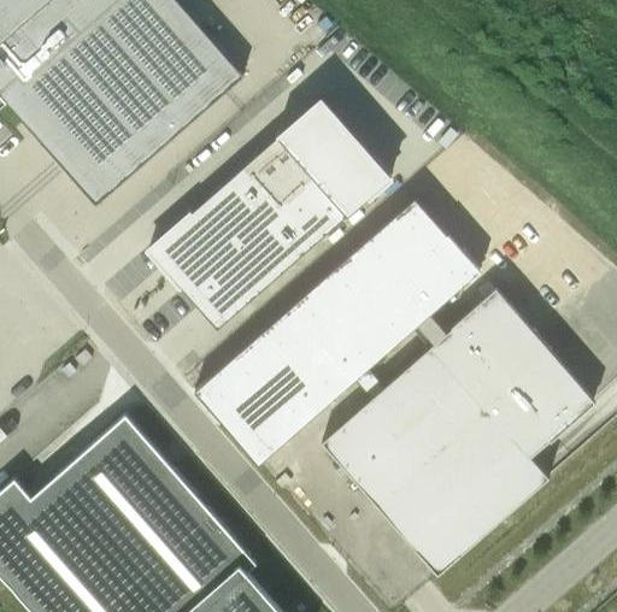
[(76,184),(97,207),(224,95),(245,78),(176,0),(0,0),(0,110),(4,107),(6,105),(76,184)]
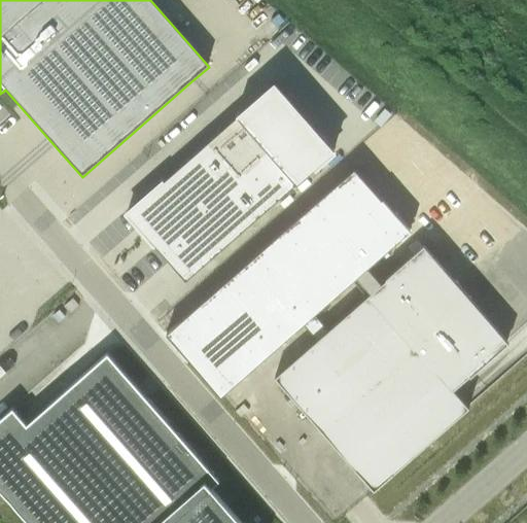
[(160,187),(127,215),(141,232),(140,233),(141,234),(142,233),(154,247),(153,248),(154,249),(155,248),(186,284),(335,153),(304,117),(305,117),(304,116),(303,117),(289,103),(291,102),(290,101),(289,102),(275,85),(242,115),(242,114),(239,116),(238,115),(237,116),(238,117),(164,183),(163,182),(162,182),(163,183),(160,186),(160,187)]
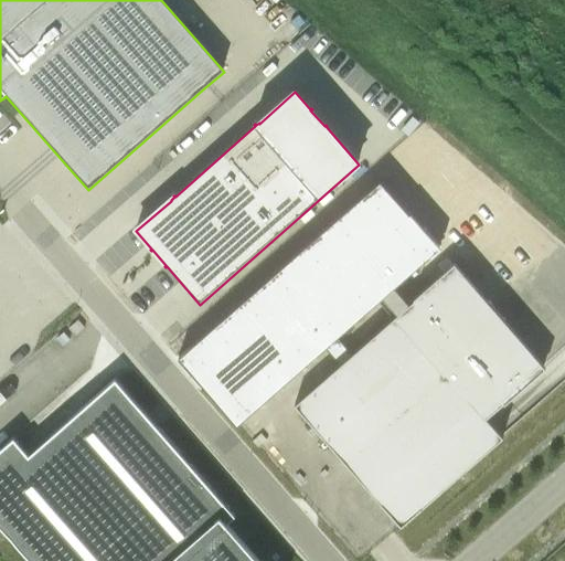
[(380,182),(178,360),(204,391),(237,427),(327,349),(341,366),(354,355),(340,338),(383,300),(397,317),(411,305),(396,288),(439,251),(380,182)]
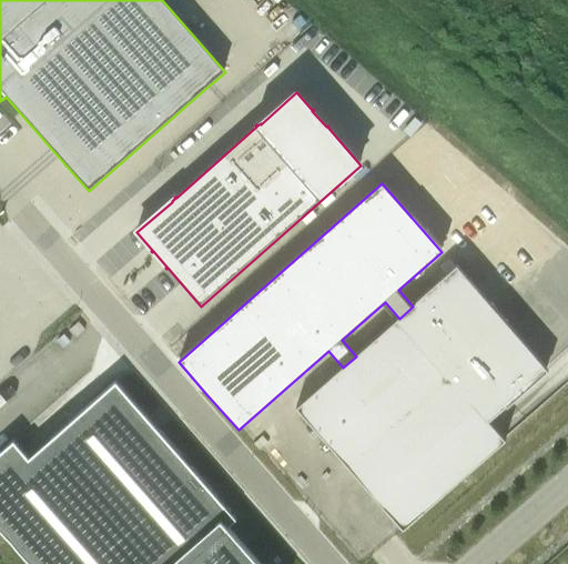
[(489,422),(546,371),(456,269),(413,306),(399,319),(356,356),(343,368),(296,409),(403,531),(506,441),(489,422)]
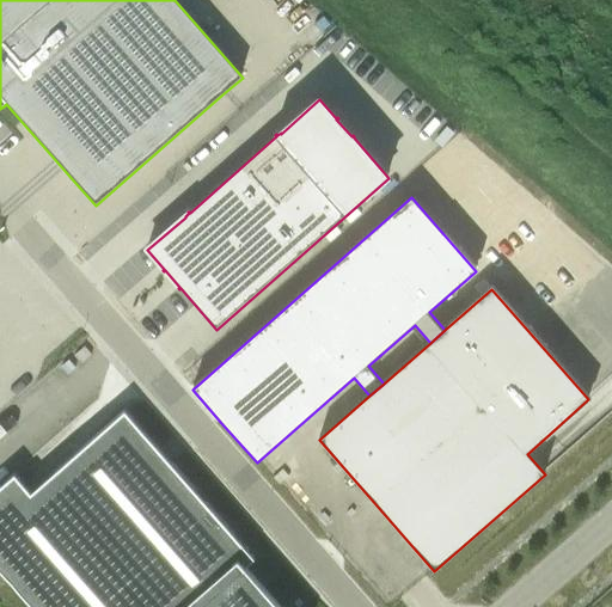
[(269,606),(240,574),(246,569),(255,560),(124,412),(31,495),(16,476),(0,489),(0,606),(269,606)]
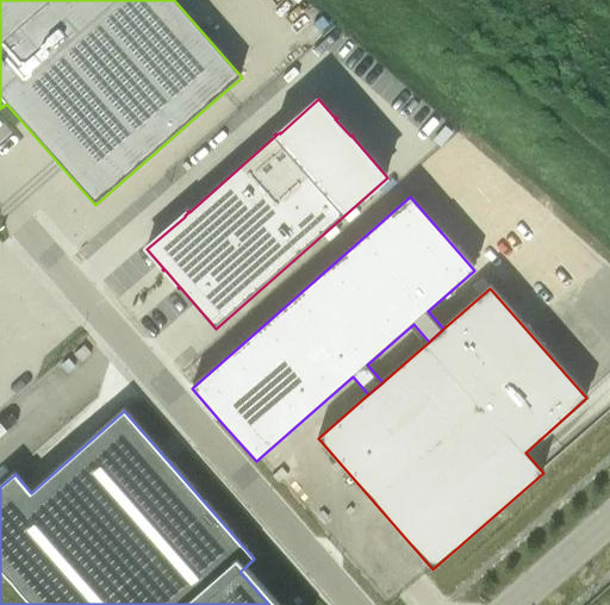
All buildings are outlined.
